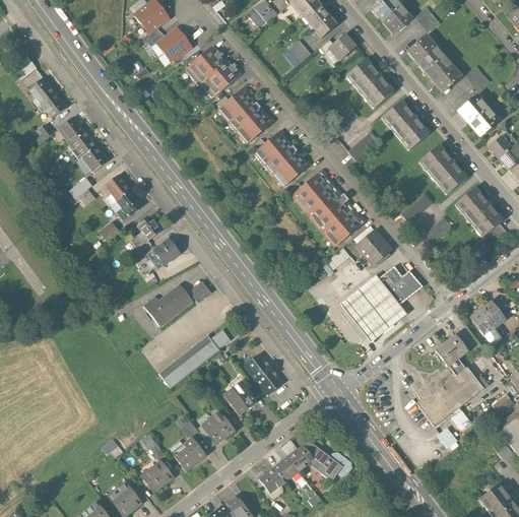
[(151,0),(134,13),(142,23),(163,8),(156,0),(151,0)]
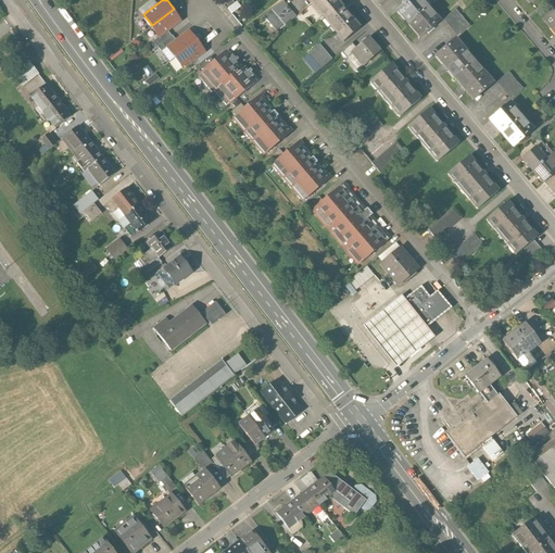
[(238,0),(228,7),(232,11),(241,4),(238,0)]
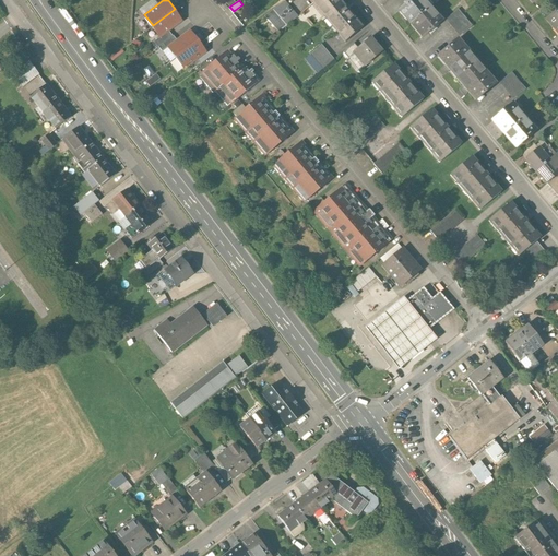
[(284,0),(274,8),(285,21),(287,24),(298,14),(286,0),(284,0)]
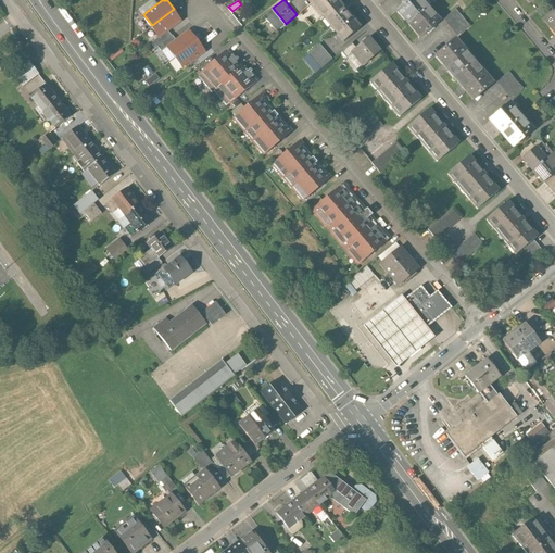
[(341,2),(339,0),(310,0),(312,2),(314,0),(316,0),(328,14),(341,2)]
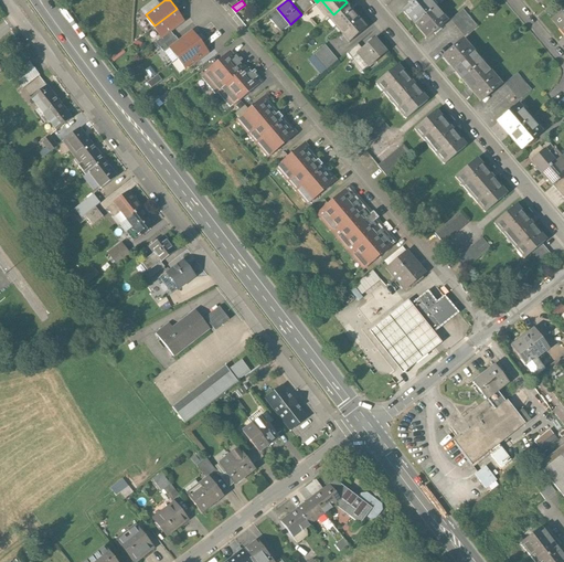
[(413,0),(411,2),(412,3),(404,9),(415,22),(436,6),(432,0),(413,0)]
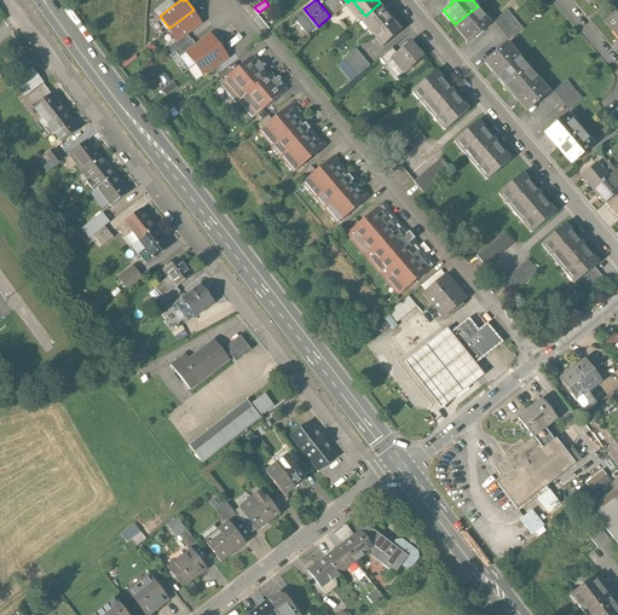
[(402,29),(380,3),(365,16),(379,32),(375,35),(383,45),(402,29)]
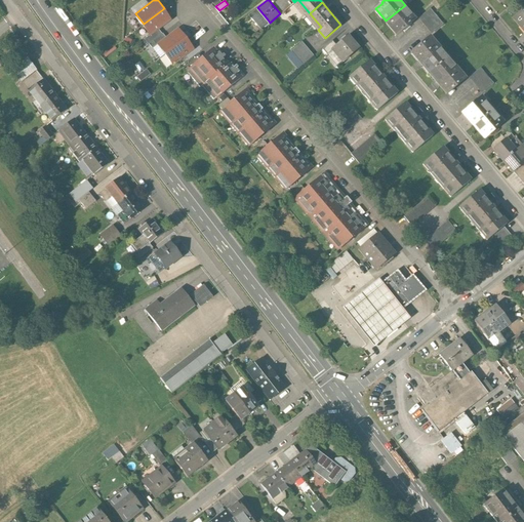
[(405,5),(386,21),(397,34),(403,28),(404,29),(410,24),(409,24),(415,17),(405,5)]
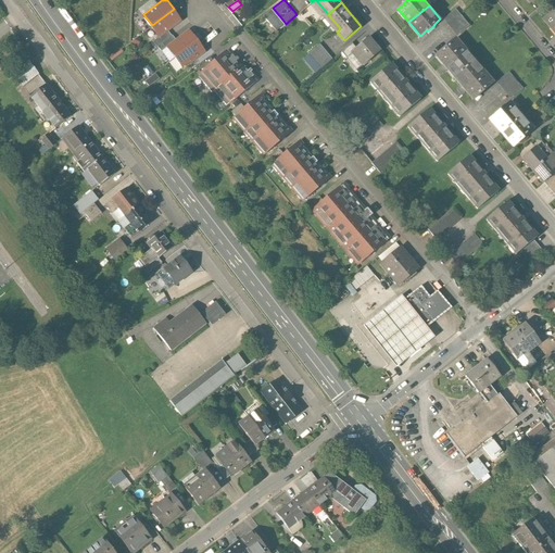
[(284,21),(273,8),(264,13),(276,27),(284,21)]
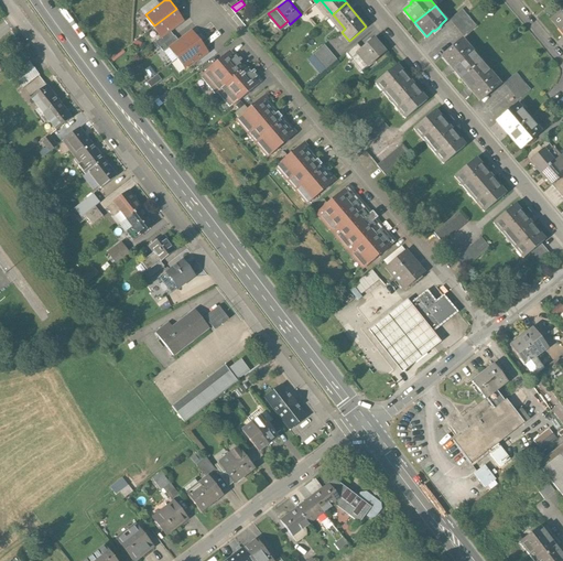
[(176,9),(154,25),(162,35),(171,29),(184,19),(176,9)]
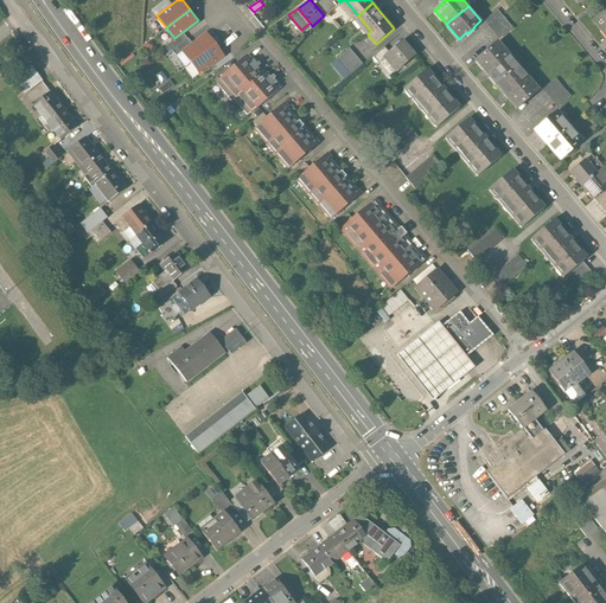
[(498,10),(486,19),(491,25),(503,15),(498,10)]
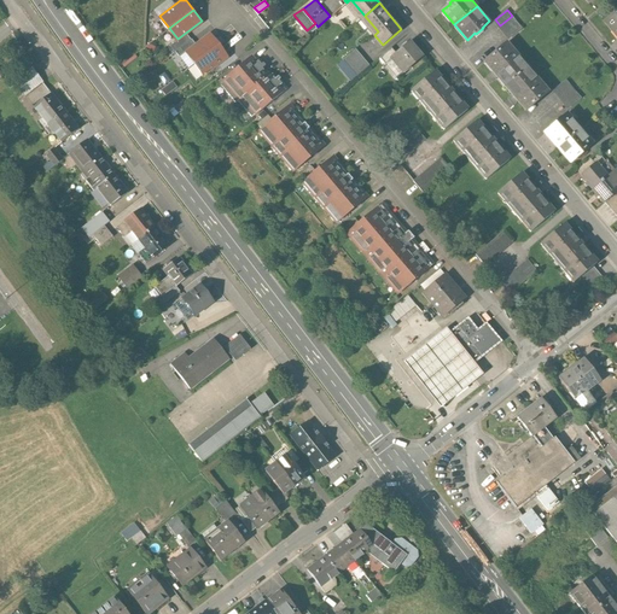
[(616,10),(605,21),(616,34),(616,10)]
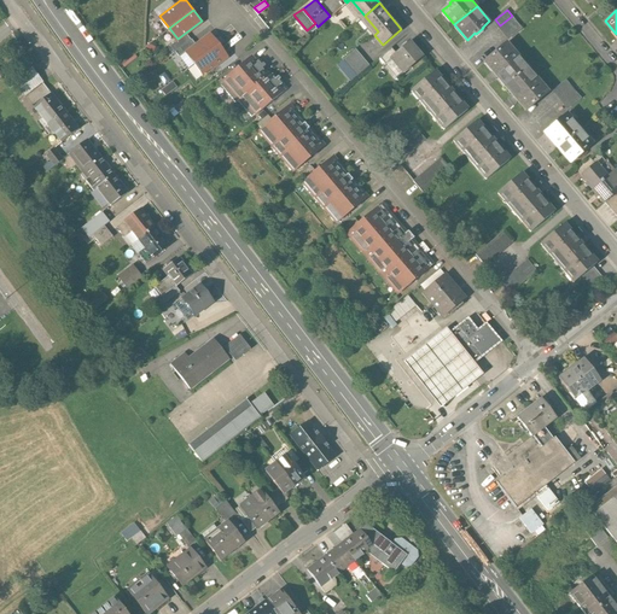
[(512,16),(500,25),(510,36),(521,27),(512,16)]
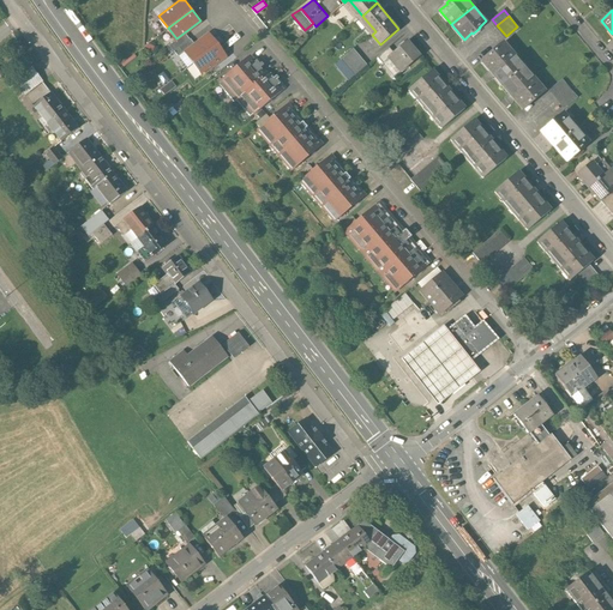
[(186,31),(176,38),(170,43),(174,49),(175,49),(191,37),(186,31)]
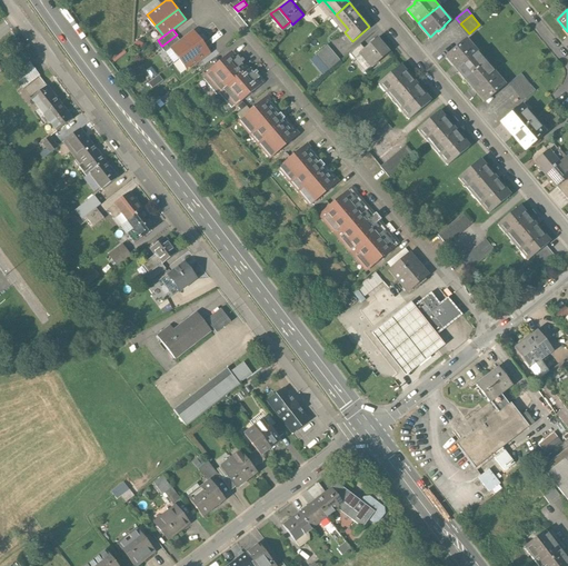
[(181,39),(171,47),(180,57),(202,40),(193,30),(181,39)]
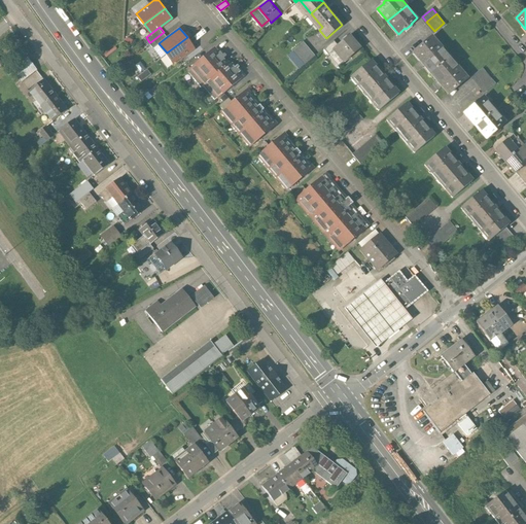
[(164,32),(150,42),(153,47),(159,43),(168,36),(164,32)]
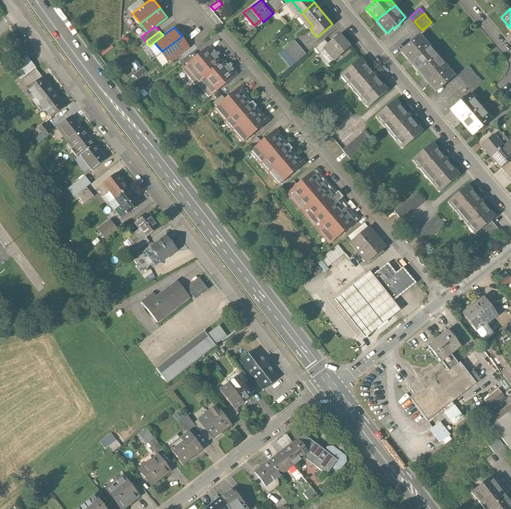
[(328,42),(324,46),(324,47),(334,59),(346,48),(350,45),(340,33),(328,42)]
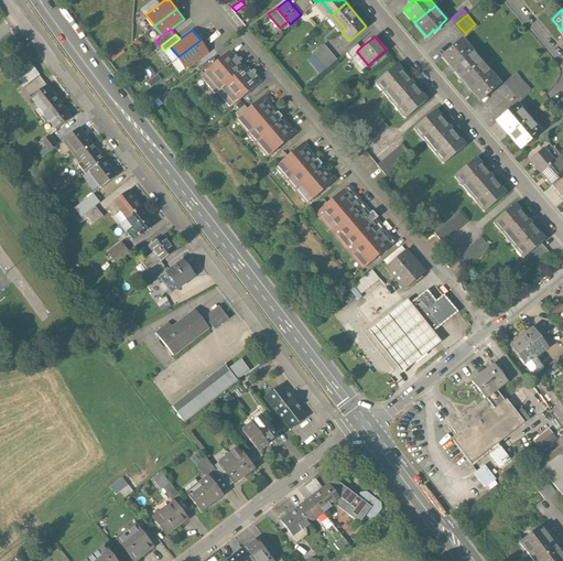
[(482,61),(463,39),(443,55),(461,77),(482,61)]
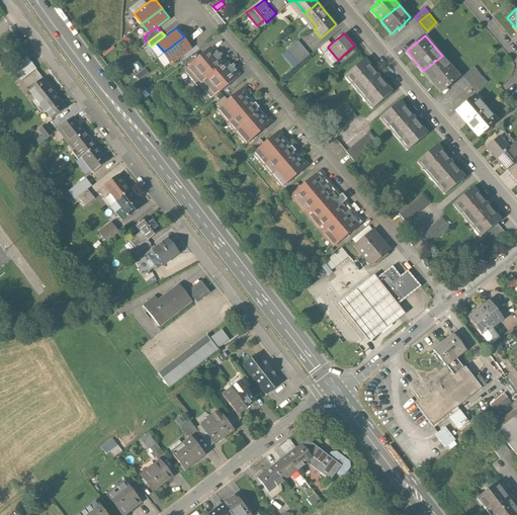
[(184,36),(164,52),(171,62),(191,47),(184,36)]
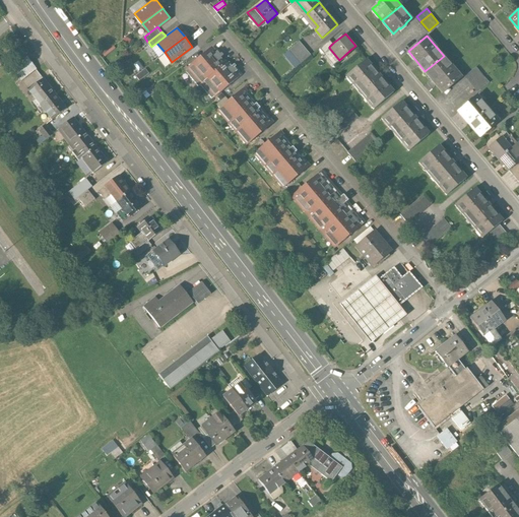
[(330,39),(319,47),(324,52),(329,48),(329,47),(333,43),(330,39)]
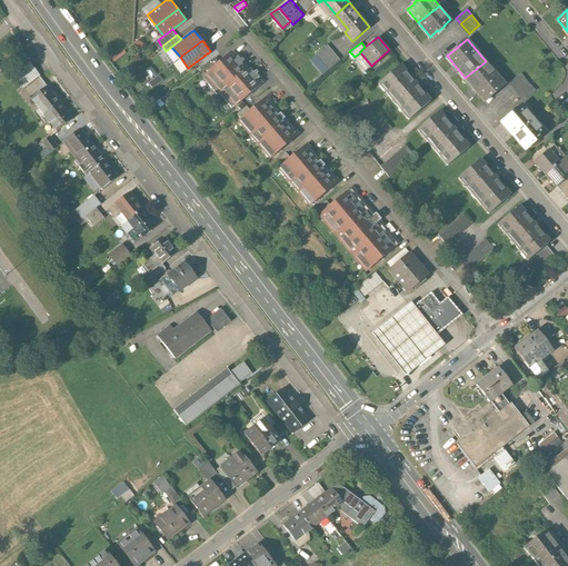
[(340,60),(327,43),(316,53),(329,69),(340,60)]
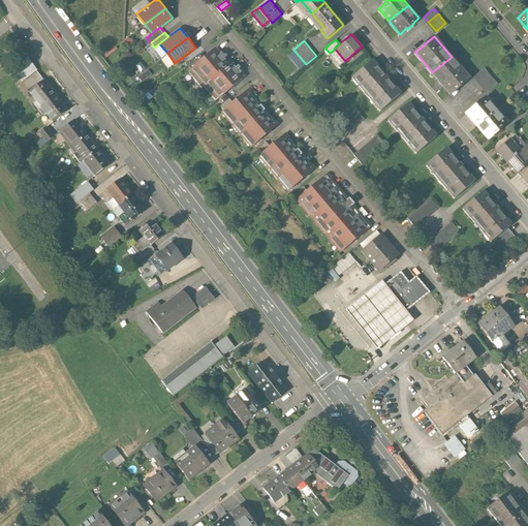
[(217,47),(200,60),(200,59),(191,66),(192,68),(190,70),(203,85),(205,84),(228,63),(226,61),(228,60),(217,47)]
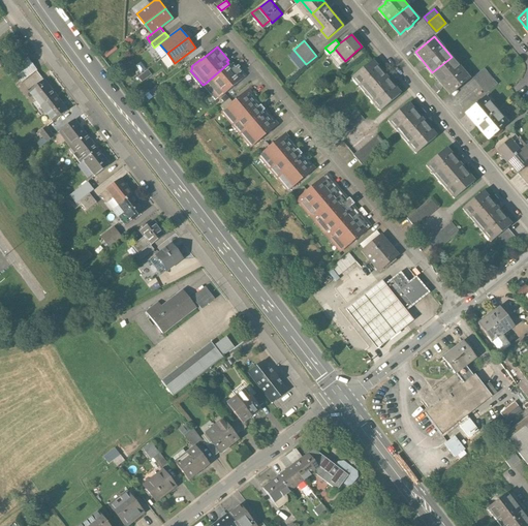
[(37,68),(28,57),(13,68),(22,80),(37,68)]
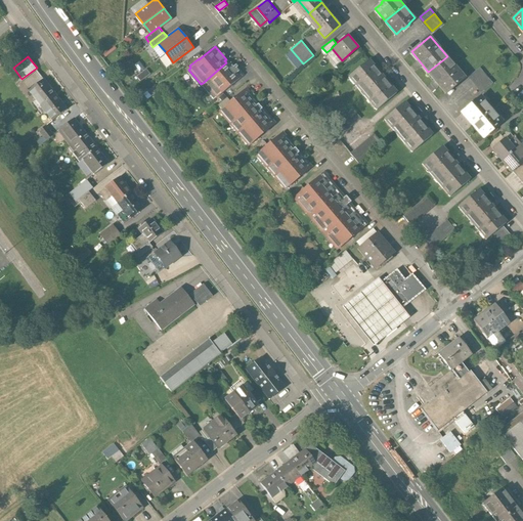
[(465,77),(447,56),(428,72),(445,92),(465,77)]
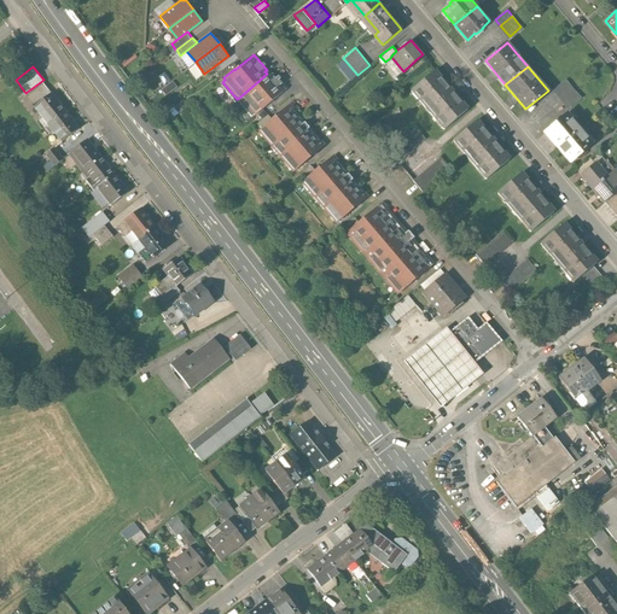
[(467,107),(435,69),(412,89),(443,127),(467,107)]
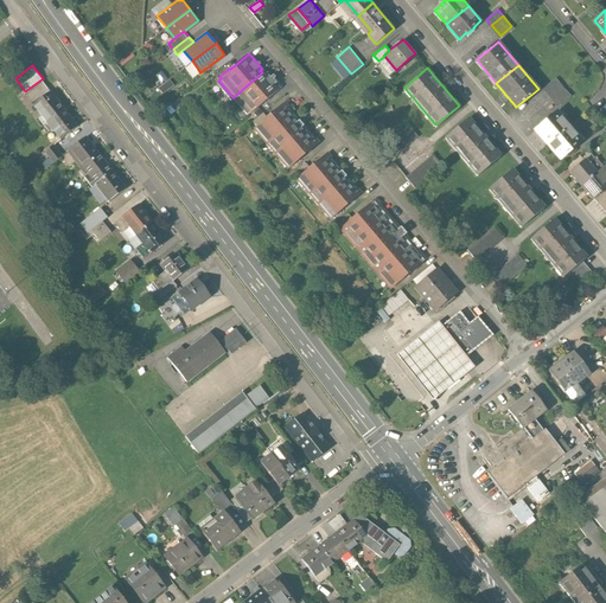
[(265,76),(262,72),(235,96),(249,113),(252,110),(253,111),(281,87),(269,72),(265,76)]
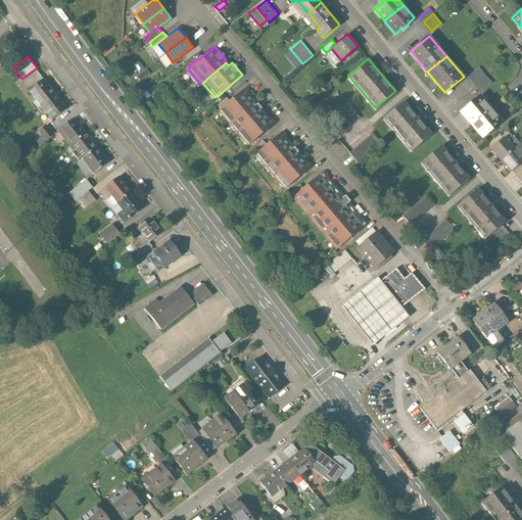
[(486,77),(479,67),(469,77),(476,85),(486,77)]
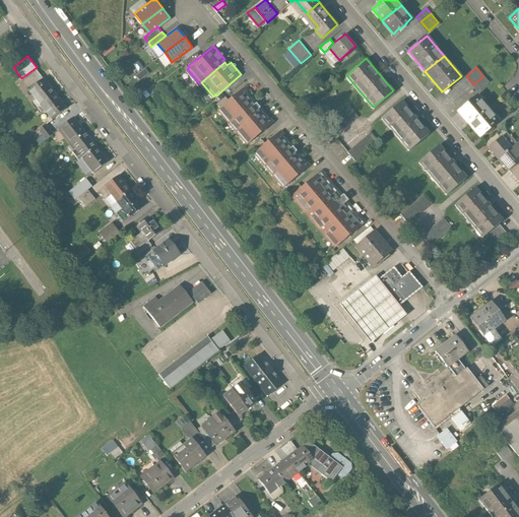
[(483,76),(473,84),(478,90),(489,81),(483,76)]
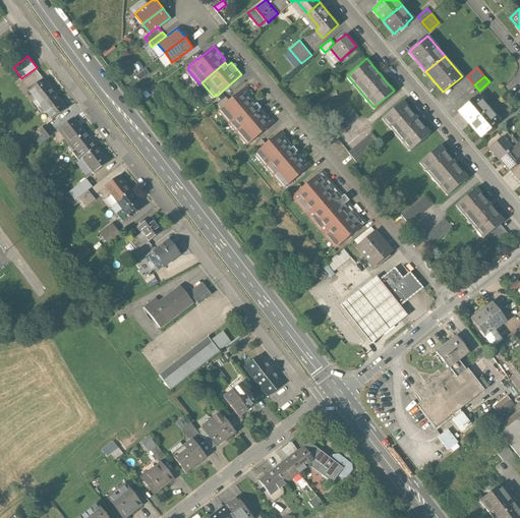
[(44,77),(30,89),(37,99),(34,101),(38,106),(56,92),(44,77)]
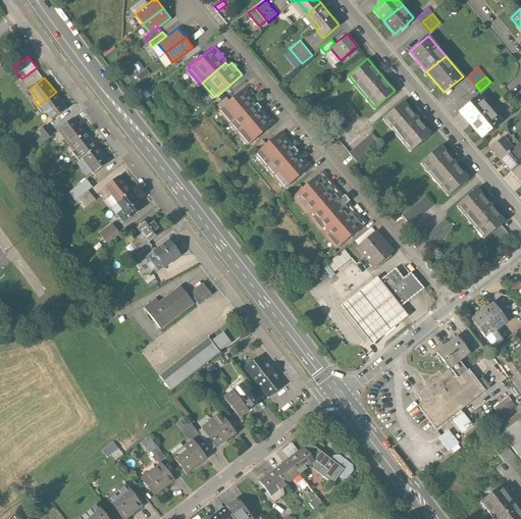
[(254,97),(246,88),(233,98),(230,100),(222,108),(221,108),(223,110),(221,111),(226,117),(227,117),(230,120),(229,121),(239,132),(240,131),(243,135),(242,136),(247,141),(248,140),(250,142),(262,132),(274,121),(267,112),(266,113),(261,108),(262,107),(260,105),(258,102),(257,103),(253,98),(254,97)]
